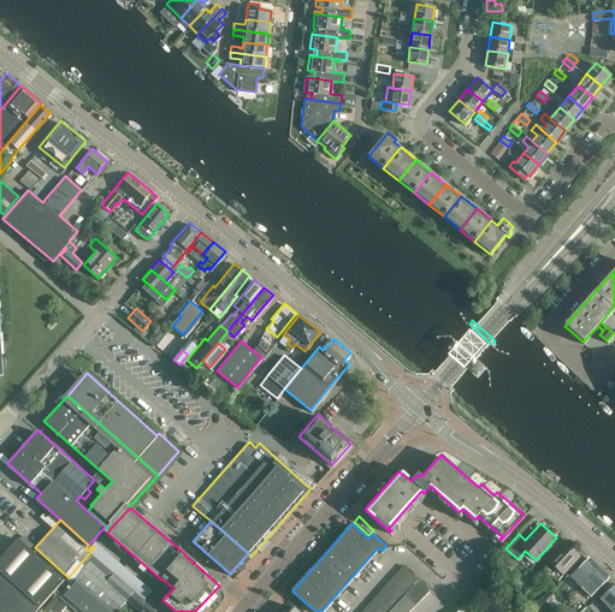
[(18,538),(4,553),(51,594),(64,578),(18,538)]
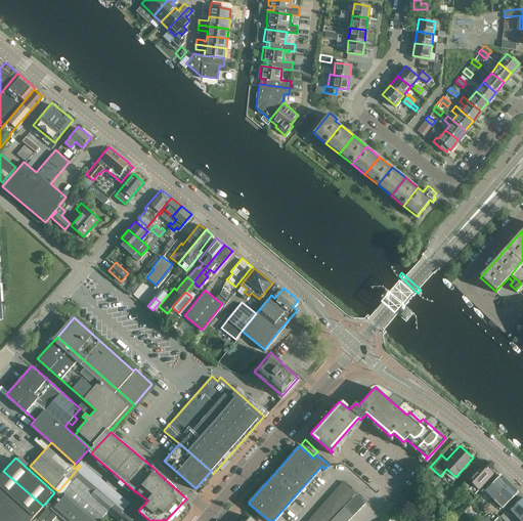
[(463,483),(474,493),(492,472),(483,465),(478,471),(476,469),(463,483)]
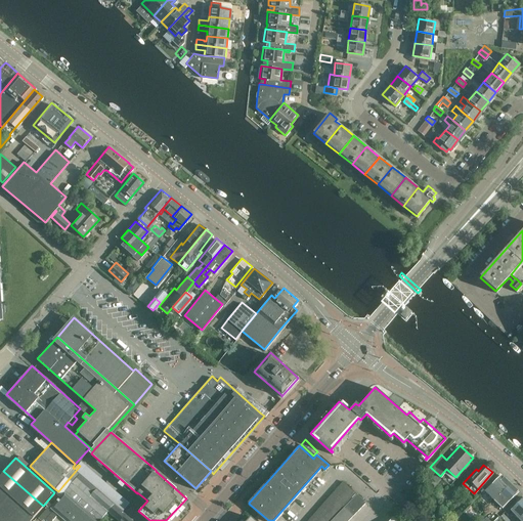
[(130,520),(132,519),(79,473),(83,469),(80,466),(62,486),(64,489),(99,518),(107,510),(118,519),(117,520),(118,520),(130,520)]
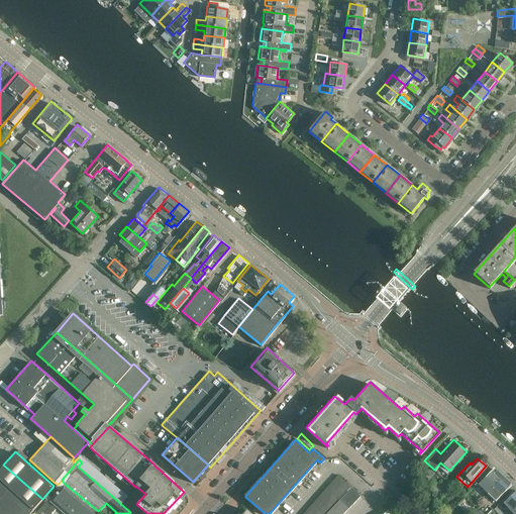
[(42,499),(3,465),(0,468),(0,479),(33,508),(42,499)]
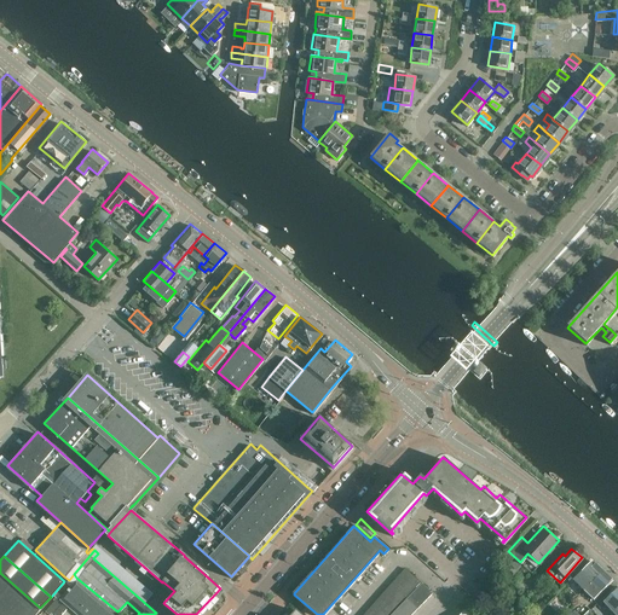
[(601,569),(591,560),(578,573),(576,570),(572,574),(573,576),(572,578),(583,589),(601,569)]
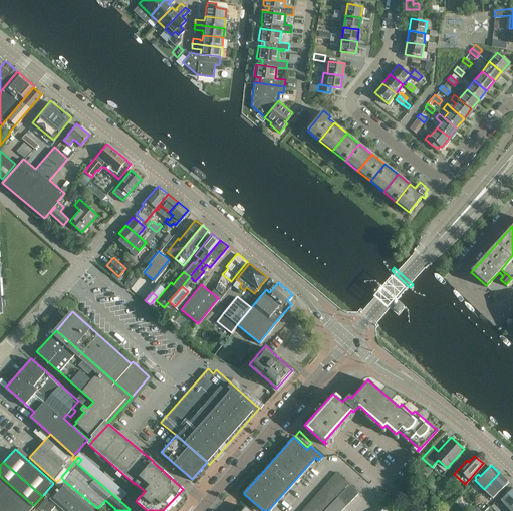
[(336,469),(332,474),(344,486),(349,481),(336,469)]
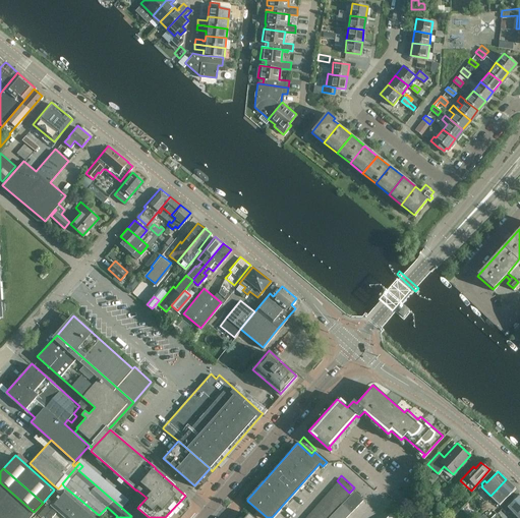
[(514,487),(506,479),(490,496),(499,504),(514,487)]
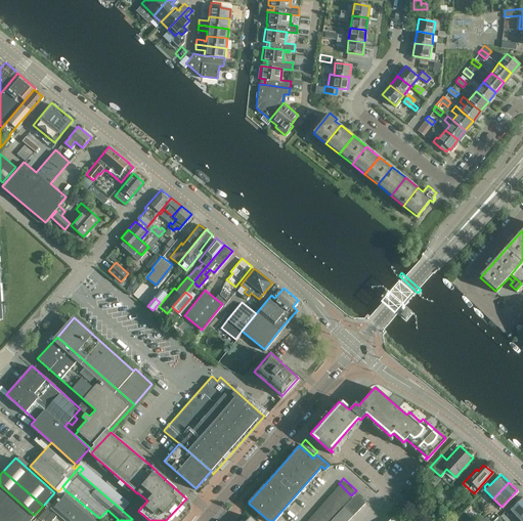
[(351,495),(339,483),(335,488),(347,501),(351,495)]
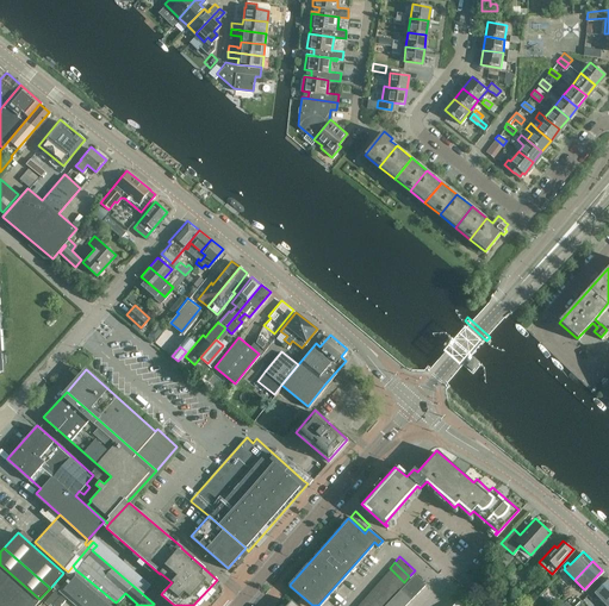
[(0,593),(14,605),(32,605),(39,599),(0,564),(0,593)]
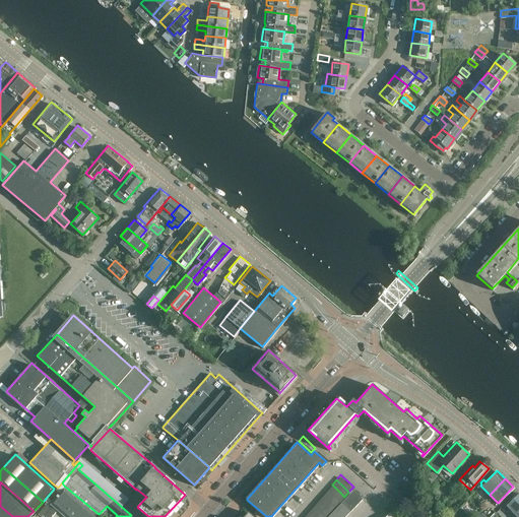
[(96,516),(63,488),(64,486),(62,482),(58,488),(60,490),(50,502),(67,516),(96,516)]
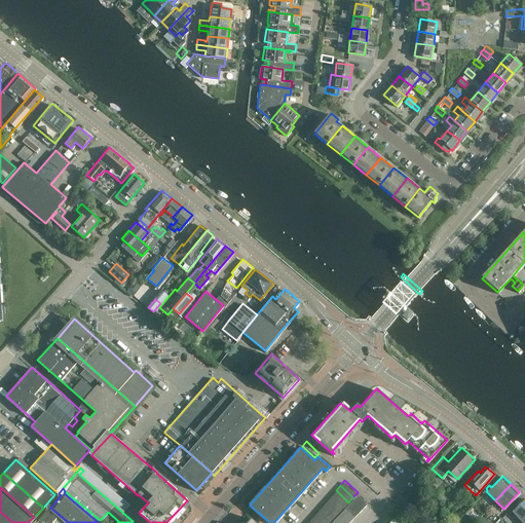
[(348,502),(336,490),(332,495),(344,507),(348,502)]
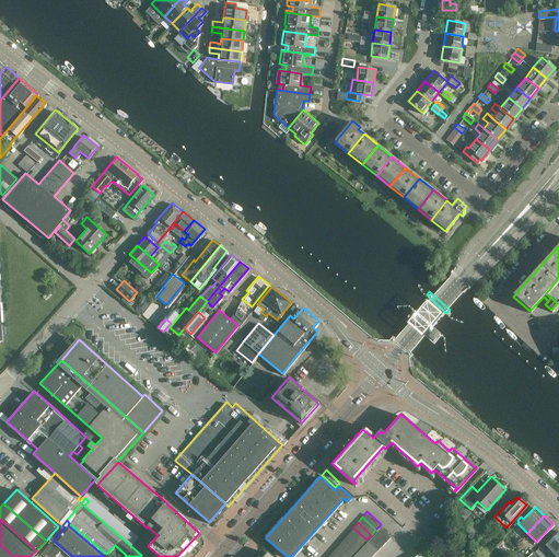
[(382,525),(376,531),(386,540),(391,535),(382,525)]
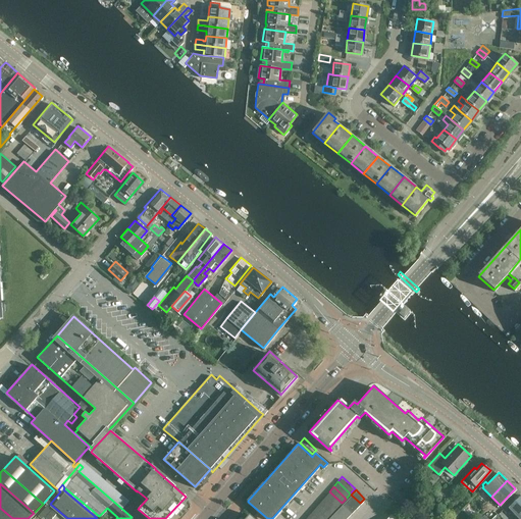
[(342,503),(329,491),(324,496),(336,508),(342,503)]
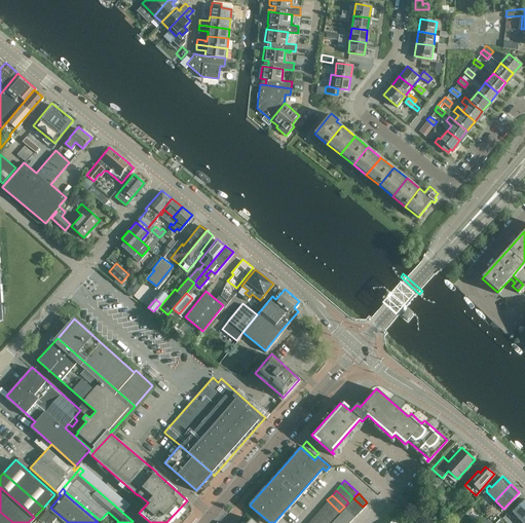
[(405,497),(400,503),(400,505),(406,510),(411,502),(405,497)]
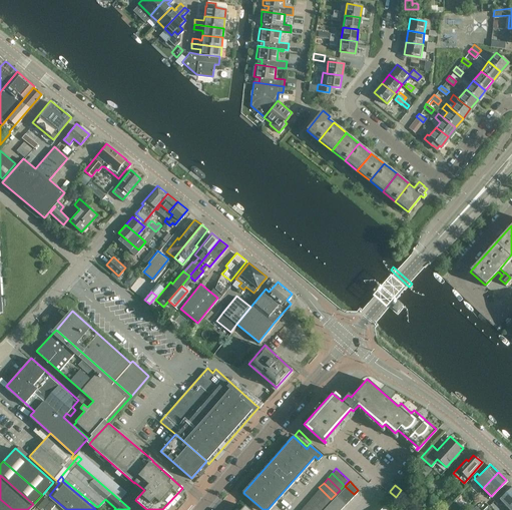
[(511,485),(499,498),(507,506),(511,501),(511,485)]
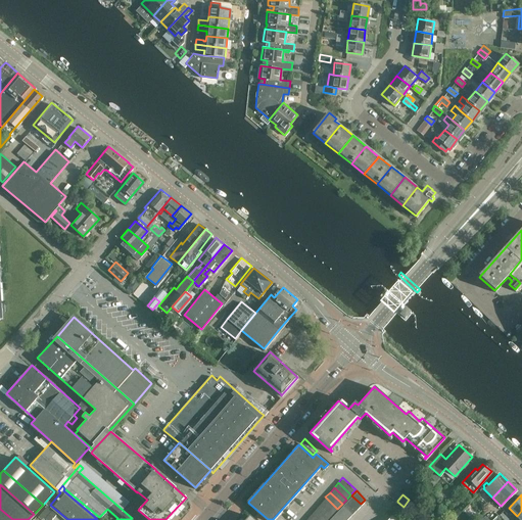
[(351,495),(347,500),(357,509),(361,504),(351,495)]
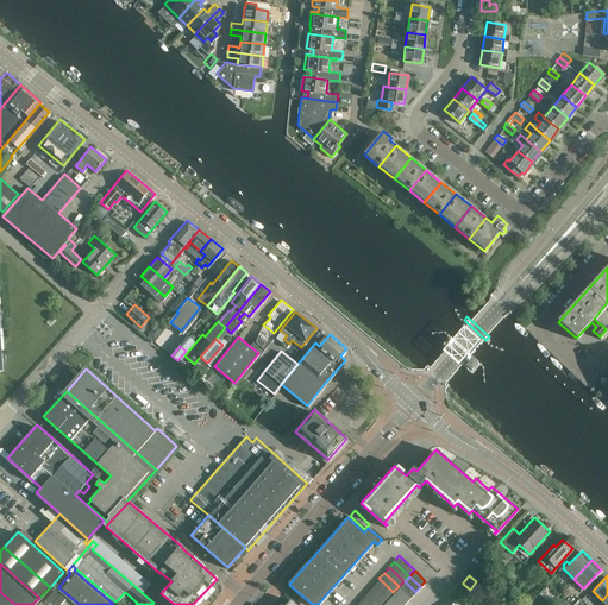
[(393,592),(378,578),(374,584),(388,597),(393,592)]
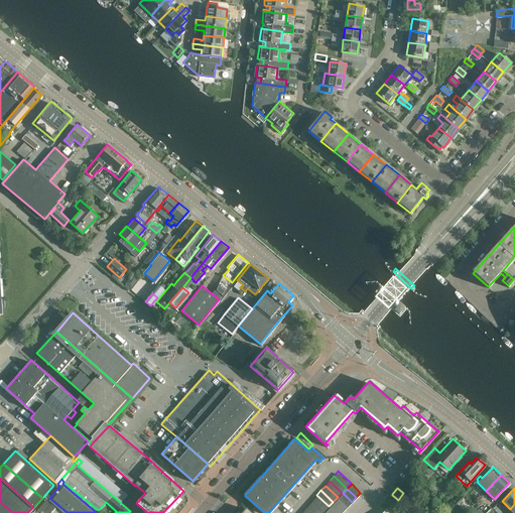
[(339,498),(347,506),(352,502),(343,493),(339,498)]
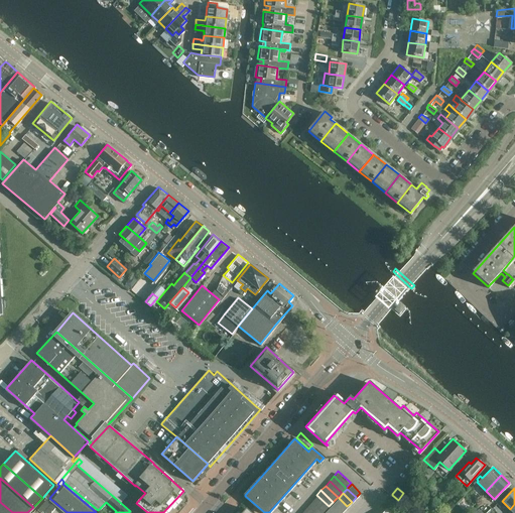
[(455,503),(462,510),(465,512),(471,506),(468,504),(471,501),(463,494),(455,503)]
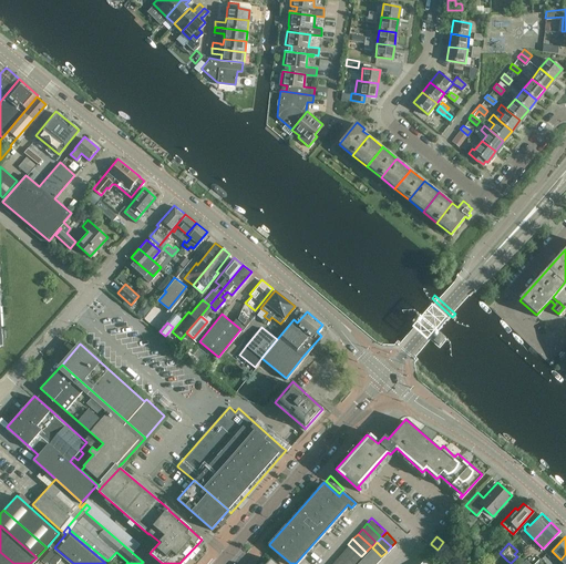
[(361,556),(348,544),(343,550),(356,562),(361,556)]
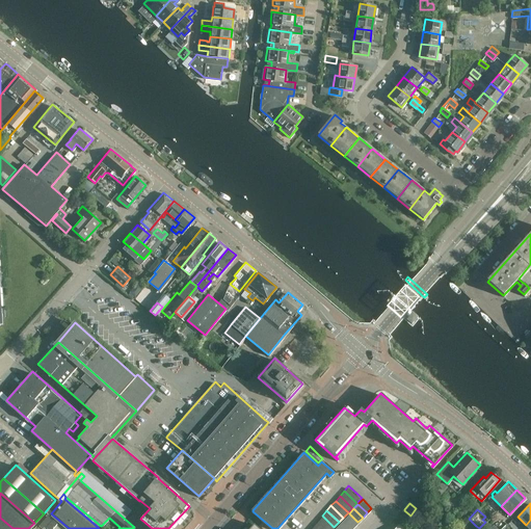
[(49,528),(56,521),(48,513),(41,520),(49,528)]
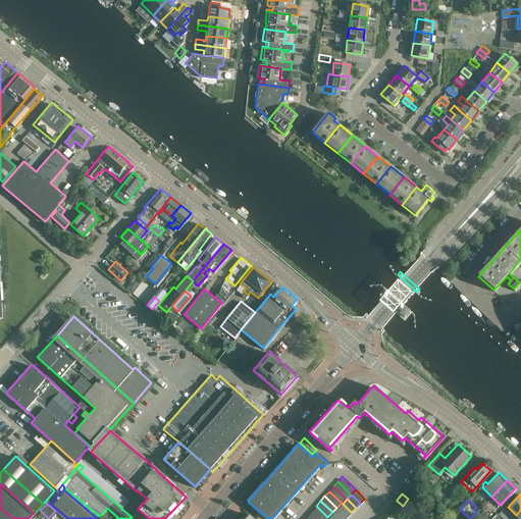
[(343,504),(336,510),(346,518),(351,512),(343,504)]
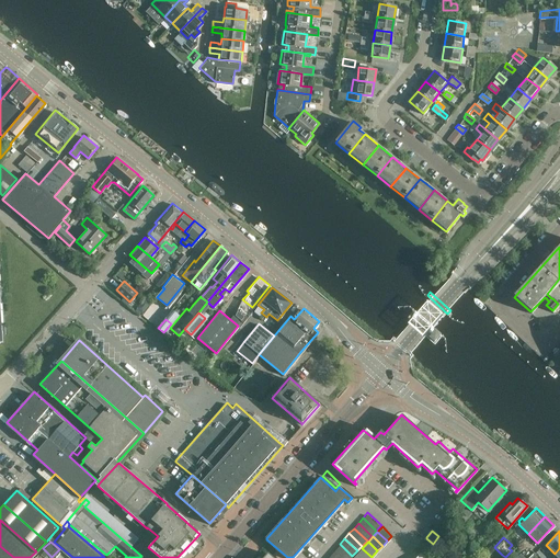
[(350,557),(352,556),(340,544),(335,549),(344,557),(350,557)]
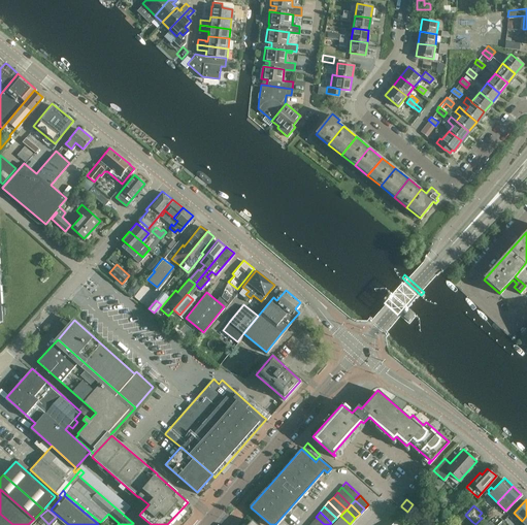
[(494,524),(502,518),(498,514),(497,512),(487,520),(488,521),(483,524),(494,524)]
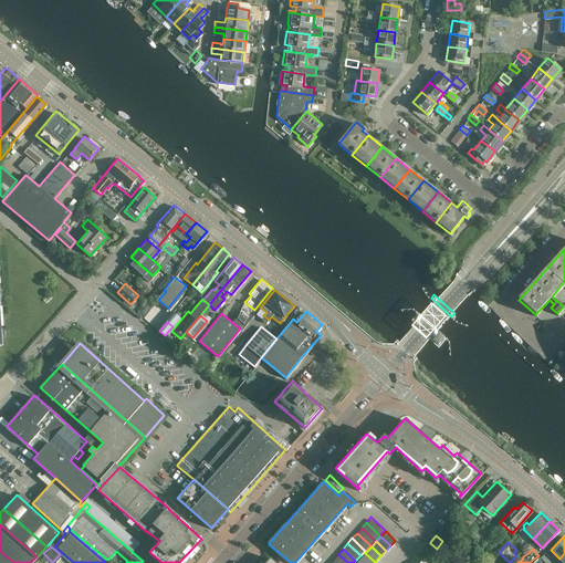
[(13,562),(0,551),(0,562),(13,562)]
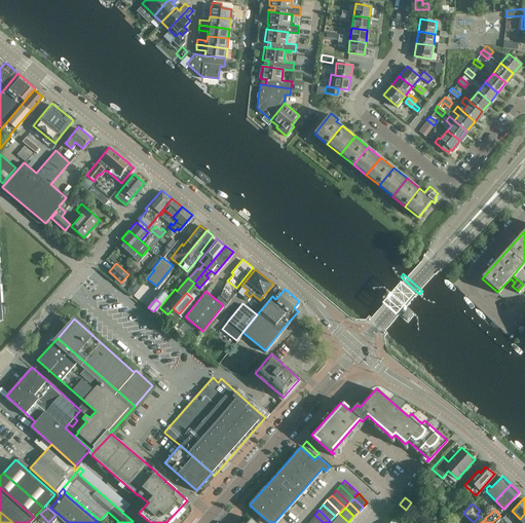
[(339,514),(335,518),(339,522),(346,522),(348,522),(339,514)]
